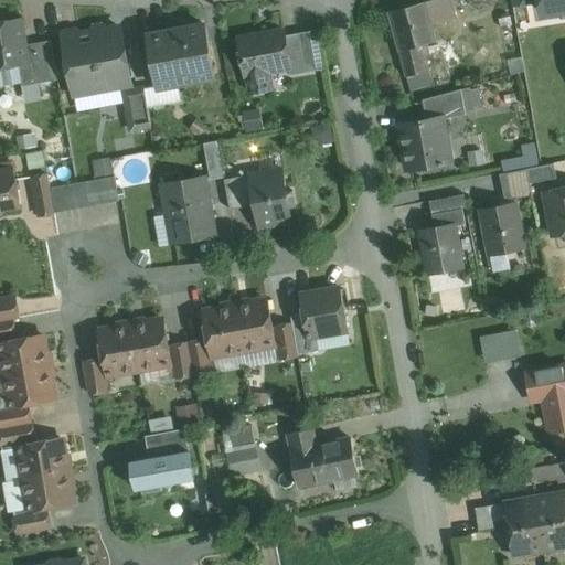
[(451,0),(433,0),(425,2),(432,25),(457,19),(451,0)]
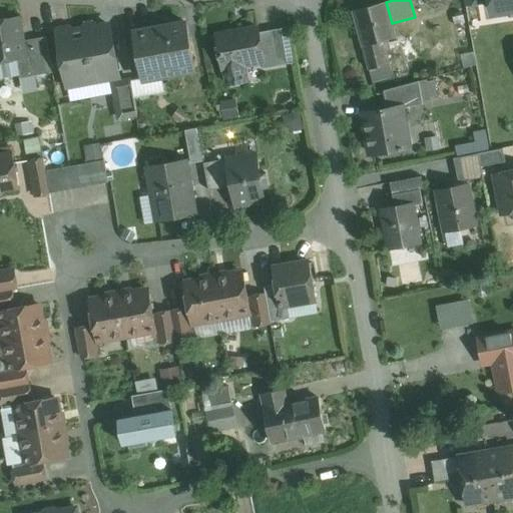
[(512,0),(490,0),(493,12),(507,11),(511,14),(512,13),(512,0)]
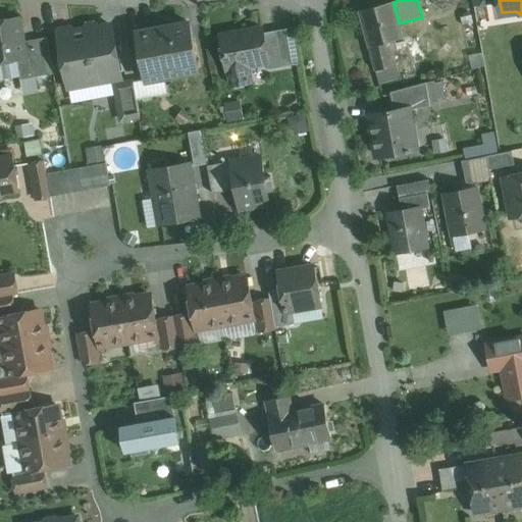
[(393,2),(360,11),(376,71),(397,65),(393,52),(397,50),(395,41),(403,39),(399,23),(393,2)]
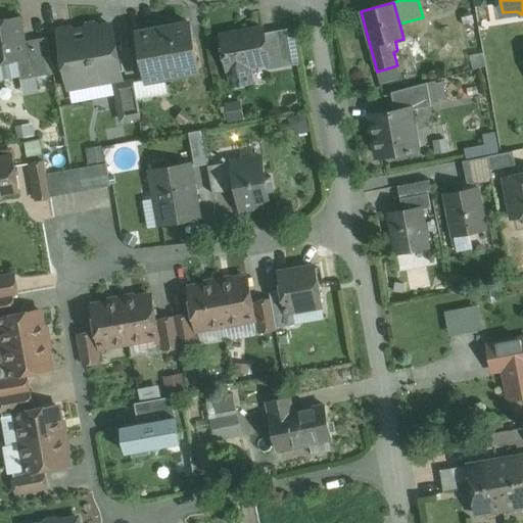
[(19,17),(0,20),(0,62),(16,60),(27,58),(24,42),(19,17)]
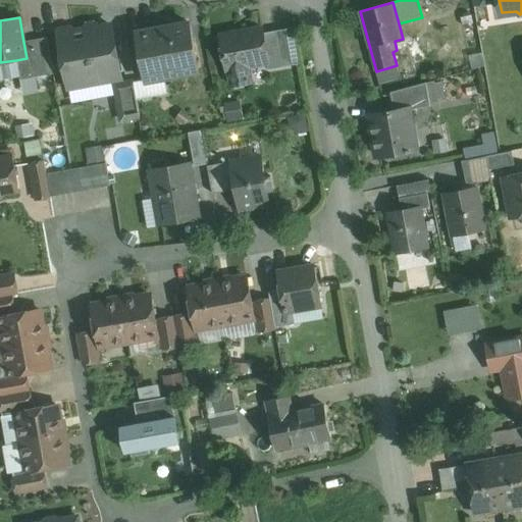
[(190,23),(137,33),(146,82),(198,71),(190,23)]
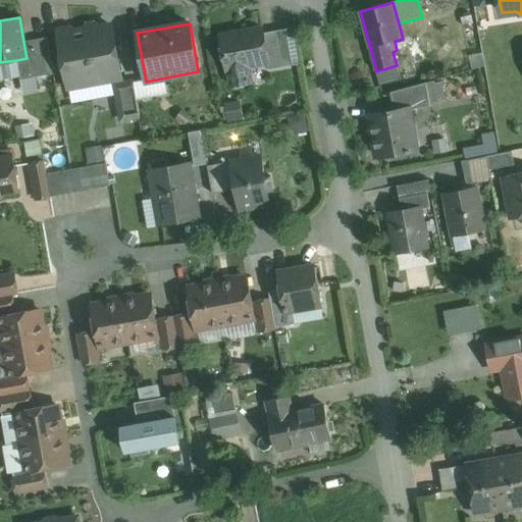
[(85,31),(73,33),(72,29),(58,32),(68,88),(121,77),(111,25),(103,28),(101,30),(93,24),(88,25),(85,31)]
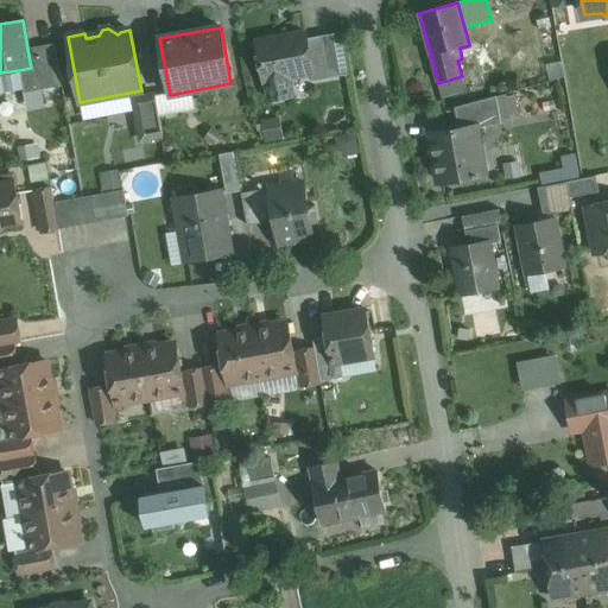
[(305,32),(257,42),(265,82),(266,81),(267,87),(290,83),(289,77),(311,74),(312,74),(306,39),(305,32)]
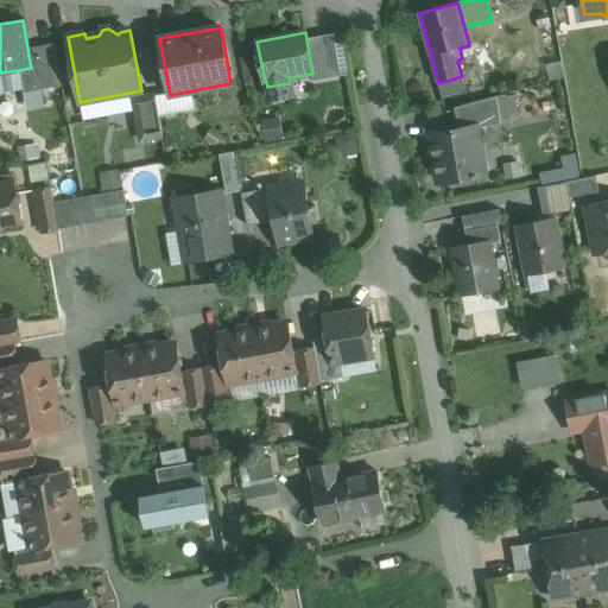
[(325,36),(306,39),(312,74),(311,74),(312,81),(333,77),(325,36)]
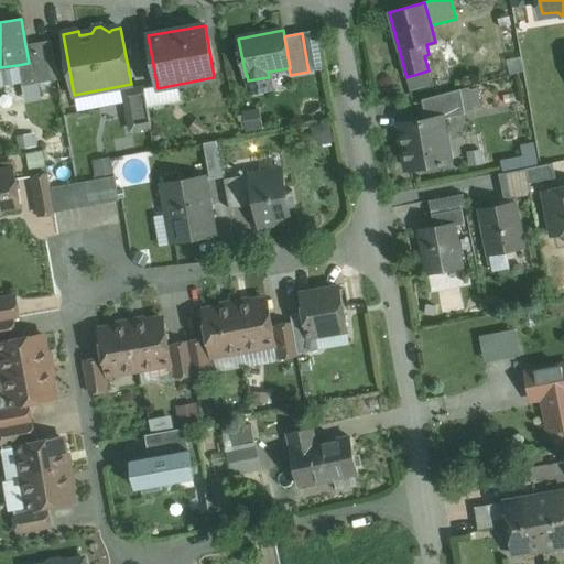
[(51,41),(36,43),(41,69),(55,66),(51,41)]
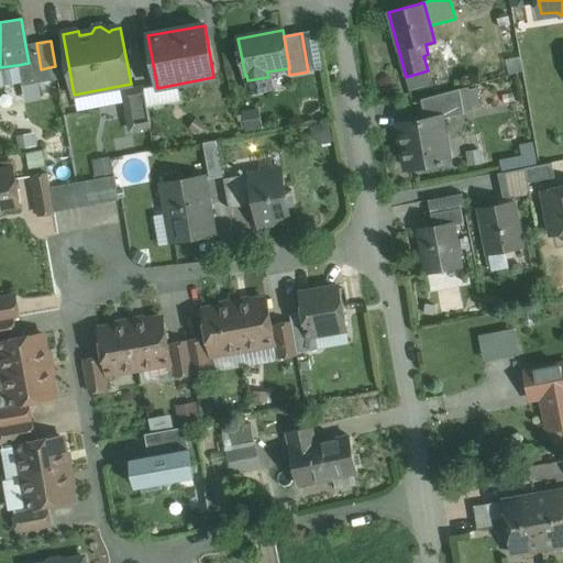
[(36,43),(25,45),(29,63),(18,65),(21,83),(22,86),(57,79),(55,66),(41,69),(36,43)]
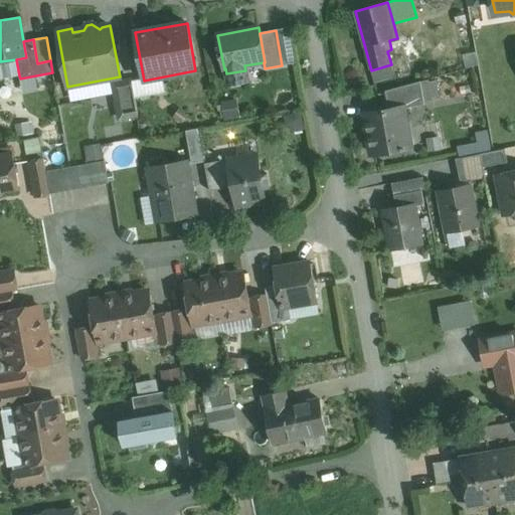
[(417,44),(403,47),(404,51),(410,71),(423,67),(417,44)]
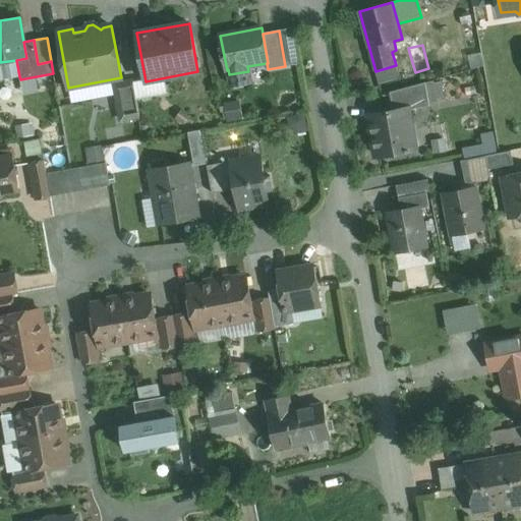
[(409,52),(398,55),(404,76),(415,73),(415,72),(409,52)]
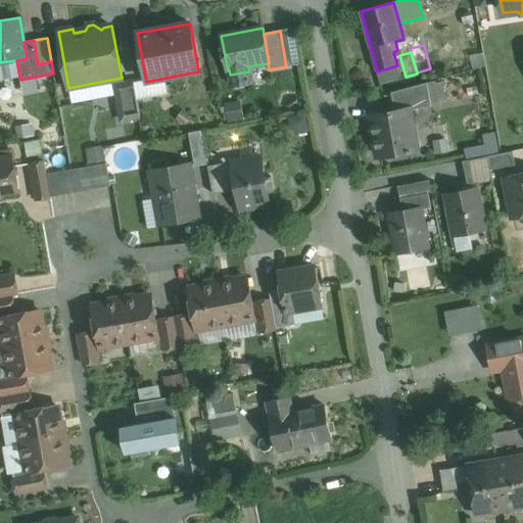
[(16,60),(0,62),(0,80),(19,77),(16,60)]
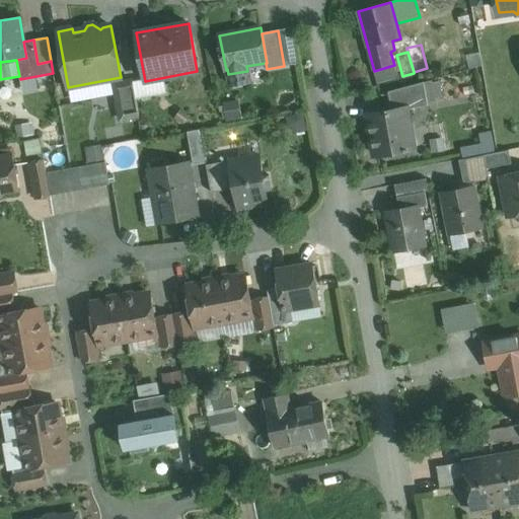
[(394,65),(374,71),(377,82),(397,77),(394,65)]
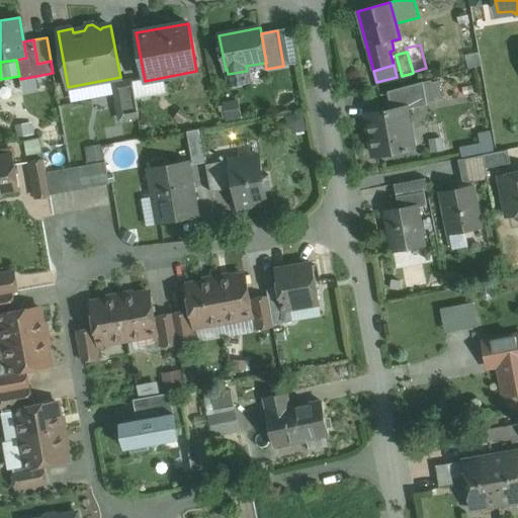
[(133,80),(113,84),(120,119),(139,115),(133,80)]
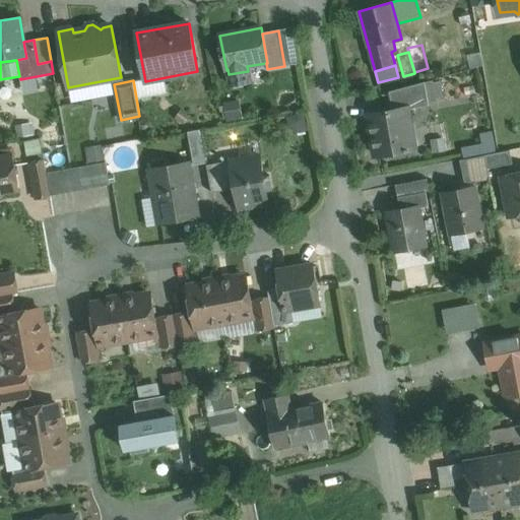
[(425,82),(389,91),(393,111),(406,109),(407,110),(429,106),(425,82)]
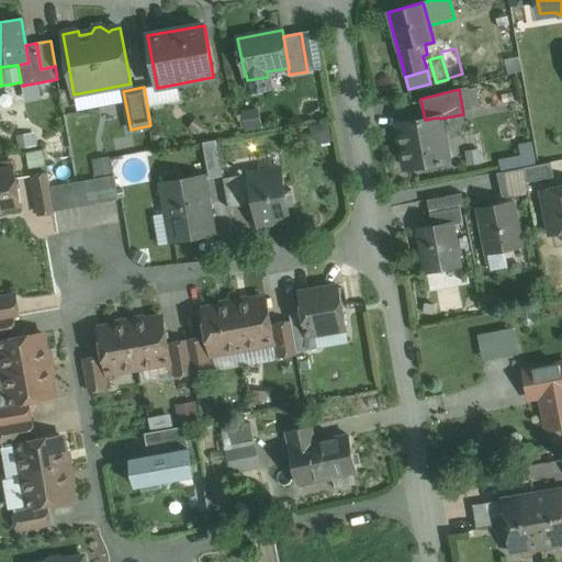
[(425,120),(398,125),(406,168),(448,160),(440,119),(439,117),(425,120)]
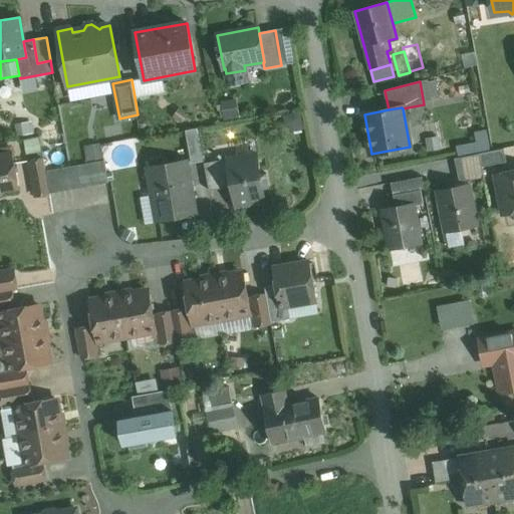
[(289,113),(293,131),(310,126),(307,109),(289,113)]
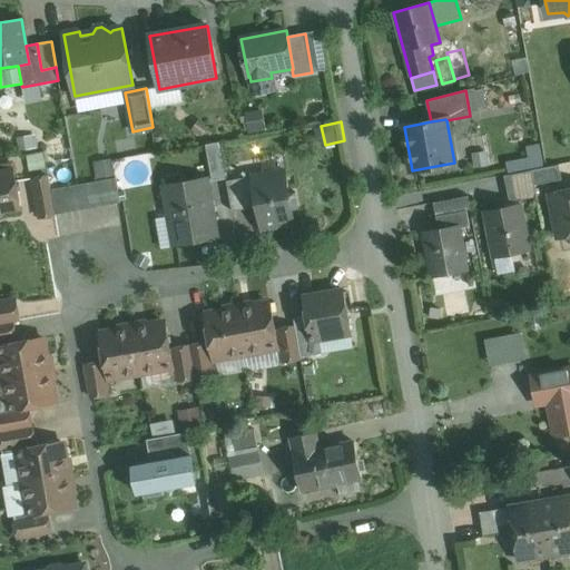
[(534,140),(522,145),(526,154),(504,161),(508,172),(541,159),(534,140)]
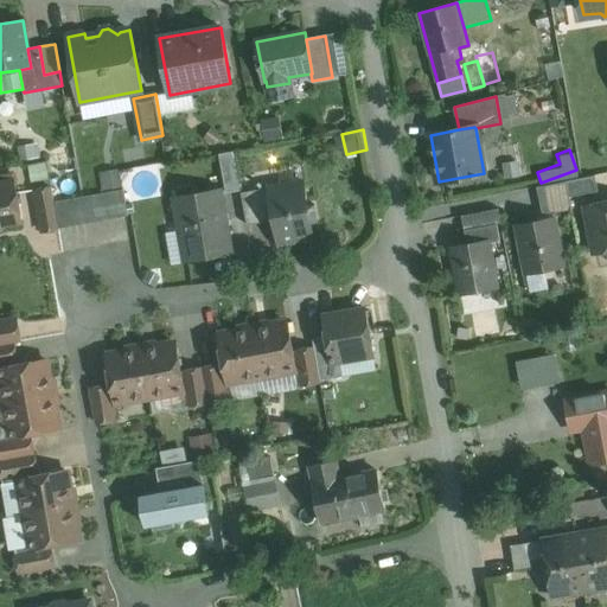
[(234,152),(219,154),(227,193),(241,191),(234,152)]
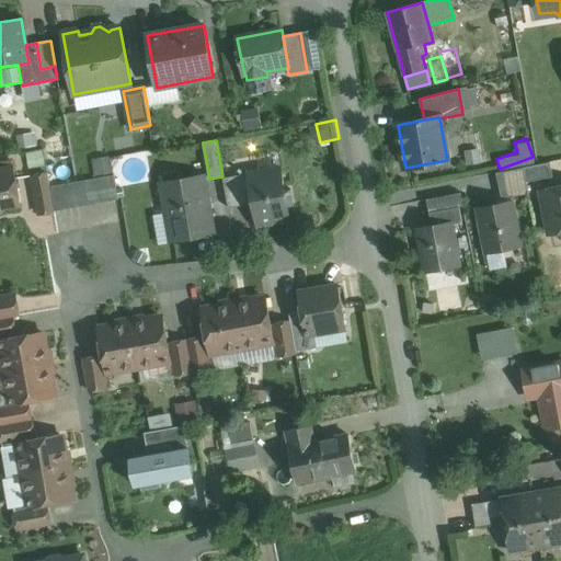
[(33,175),(47,173),(44,149),(29,152),(33,175)]
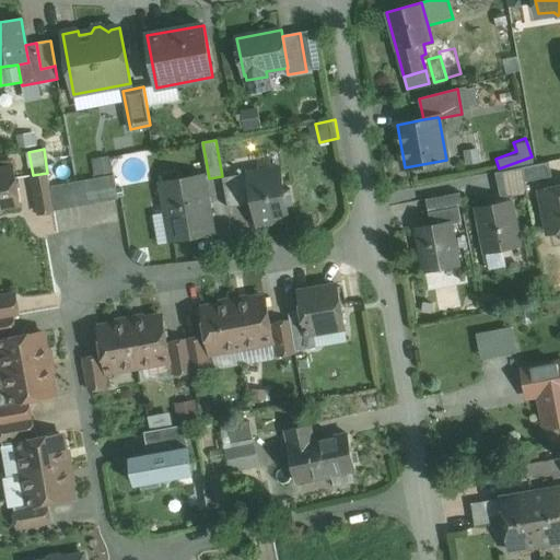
[(108,158),(96,160),(98,175),(111,173),(108,158)]
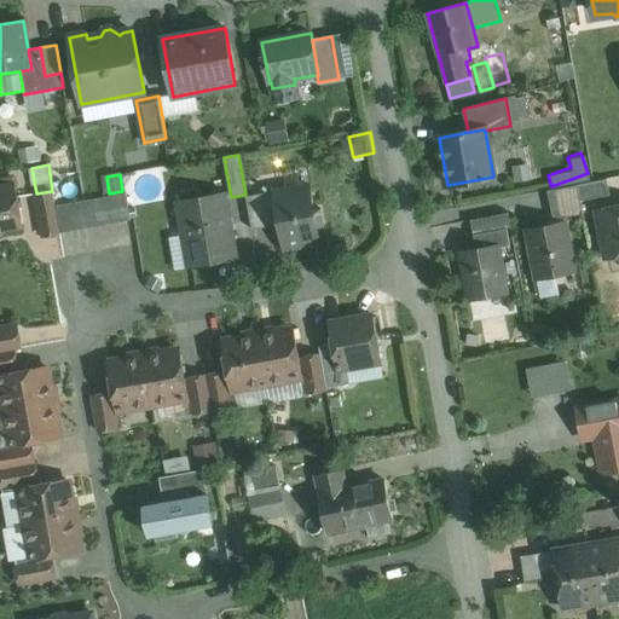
[(607,180),(578,185),(580,202),(611,196),(607,180)]
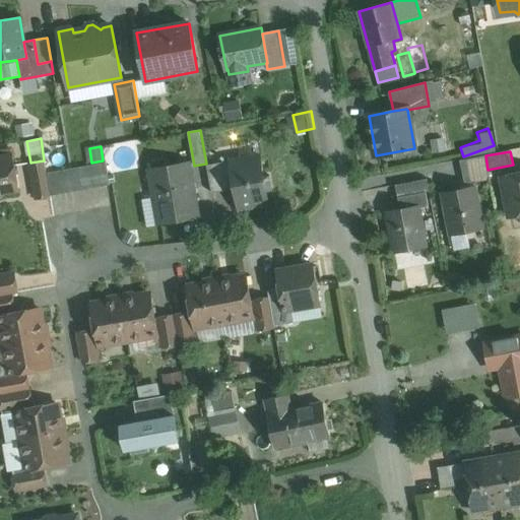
[(12,155),(0,157),(0,196),(1,196),(4,192),(18,189),(12,155)]
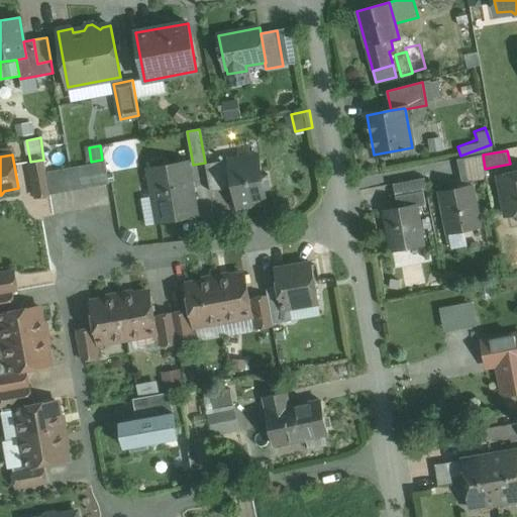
[(259,154),(228,160),(233,188),(237,208),(251,206),(253,207),(262,206),(263,204),(268,203),(265,189),(271,188),(269,175),(263,176),(259,154)]
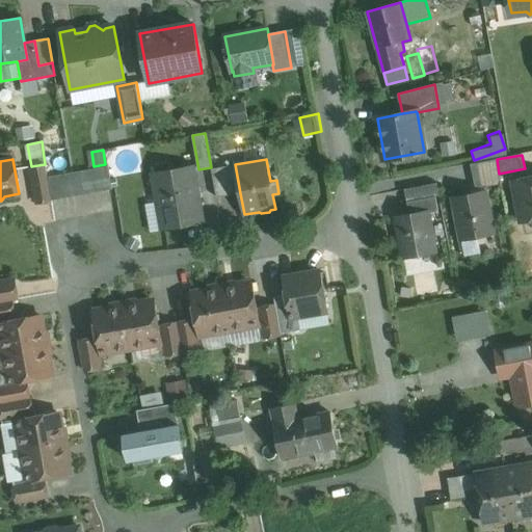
[(497,159),(471,164),(474,178),(499,174),(497,159)]
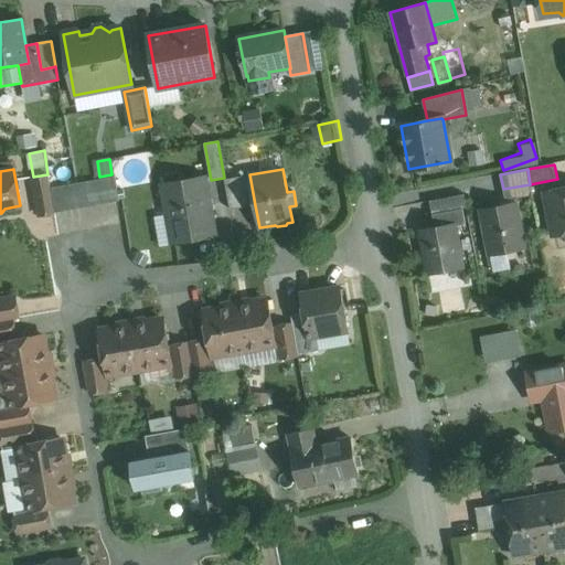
[(33,177),(40,216),(55,213),(51,189),(48,174),(33,177)]
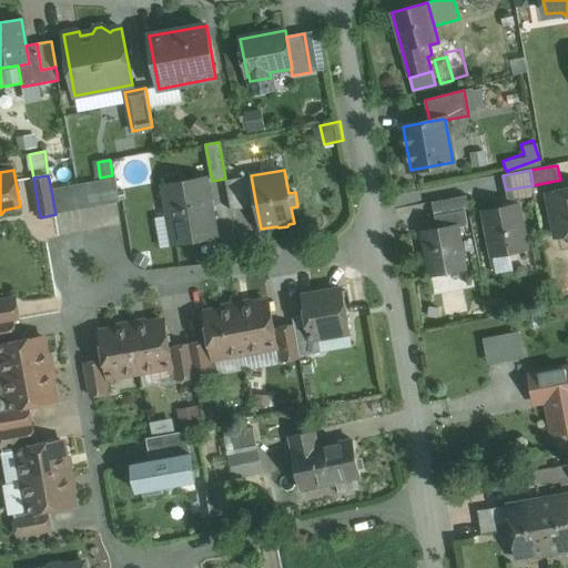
[(251,175),(225,181),(231,211),(256,206),(251,175)]
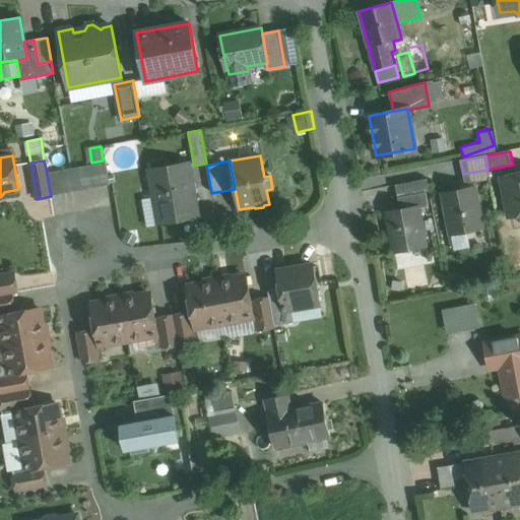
[(106,163),(94,165),(99,187),(110,185),(106,163)]
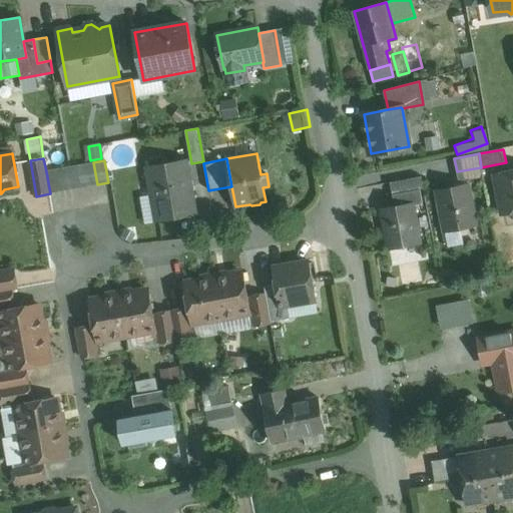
[(186,160),(147,167),(151,195),(154,194),(158,220),(196,213),(186,160)]
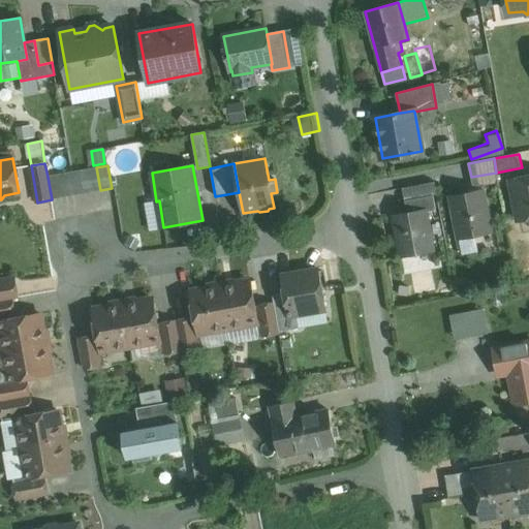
[(96,167),(84,169),(88,193),(100,190),(96,167)]
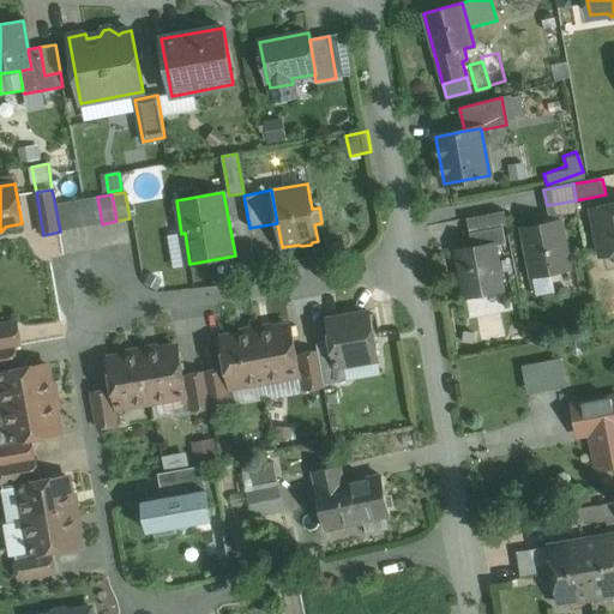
[(97,197),(83,200),(88,227),(102,224),(97,197)]
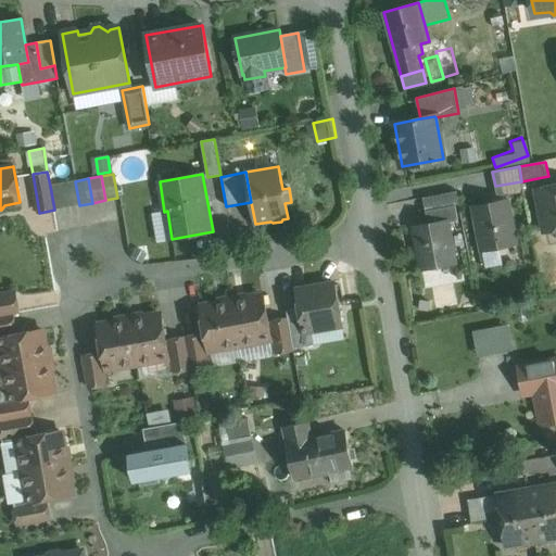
[(75,181),(63,184),(67,207),(79,205),(75,181)]
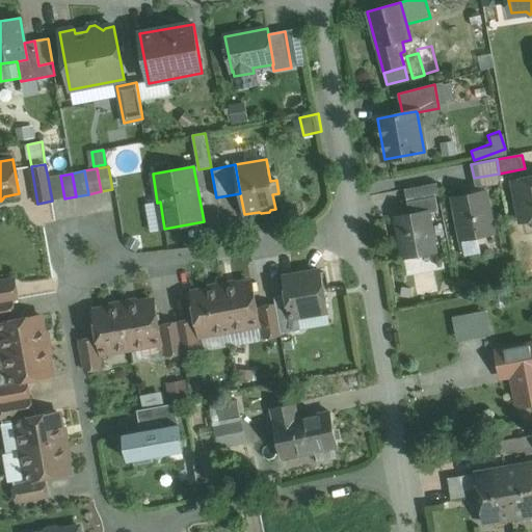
[(60,176),(48,178),(52,201),(64,198),(60,176)]
